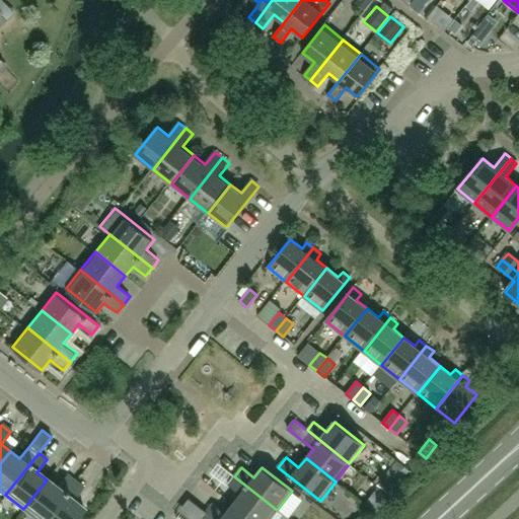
[(23,509),(34,518),(45,518),(74,482),(66,474),(56,487),(47,479),(23,509)]
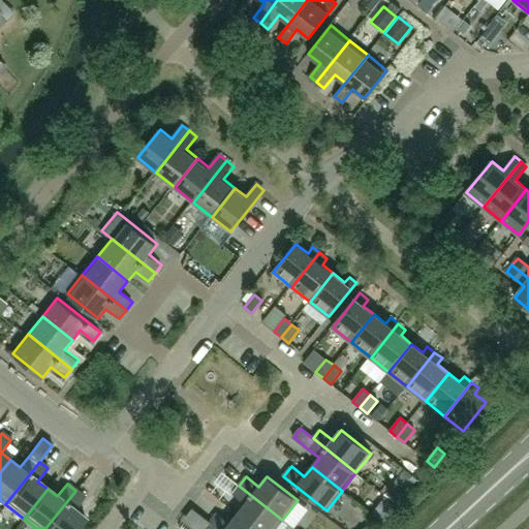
[(255,528),(275,528),(282,520),(239,486),(231,494),(245,504),(237,515),(255,528)]
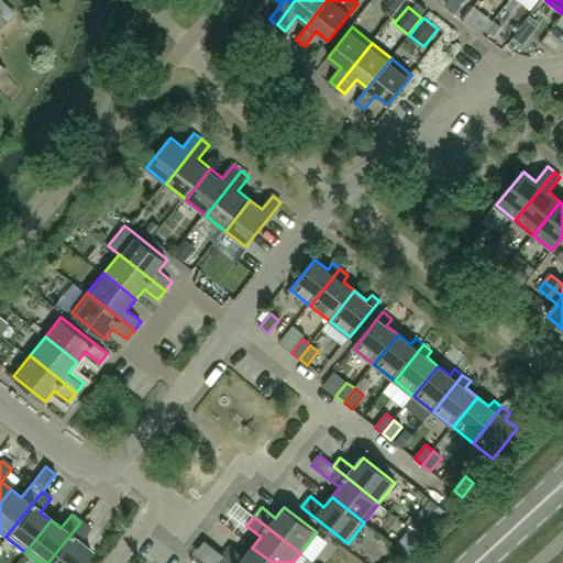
[(80,522),(48,562),(80,562),(89,552),(79,543),(90,529),(80,522)]
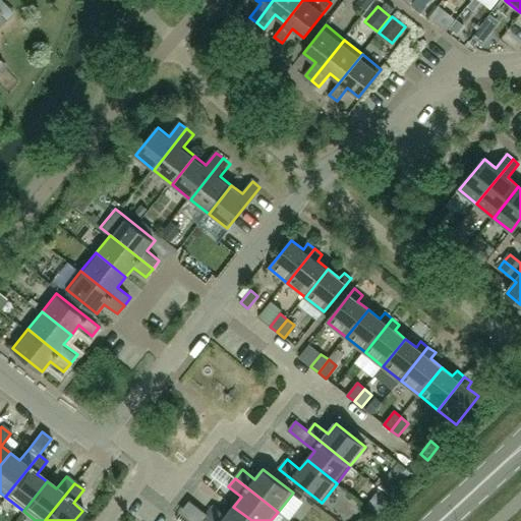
[(215,520),(251,520),(233,507),(225,516),(213,506),(207,514),(215,520)]
